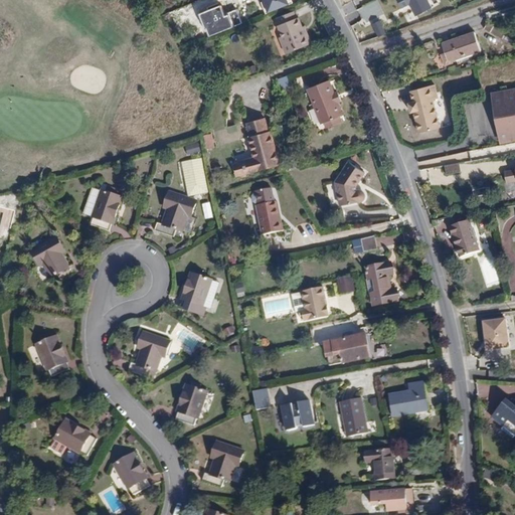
[(260,0),(266,14),(292,3),(291,0),(260,0)]
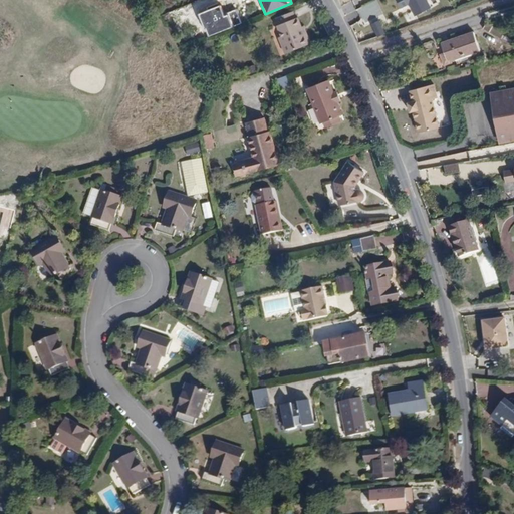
[(426,0),(395,0),(400,8),(407,4),(414,17),(430,8),(426,0)]
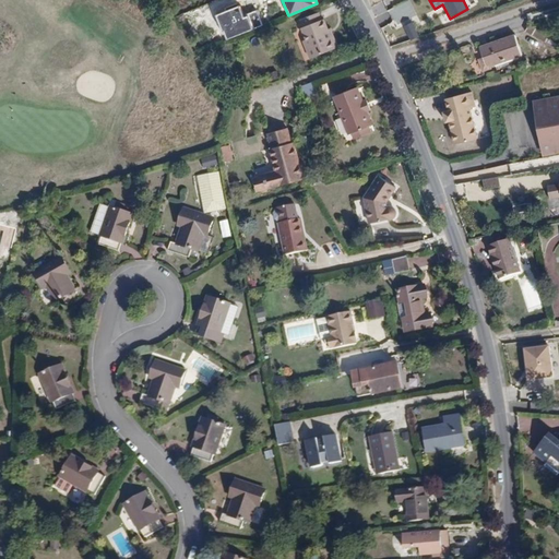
[(238,7),(216,15),(227,40),(253,30),(248,15),(242,18),(238,7)]
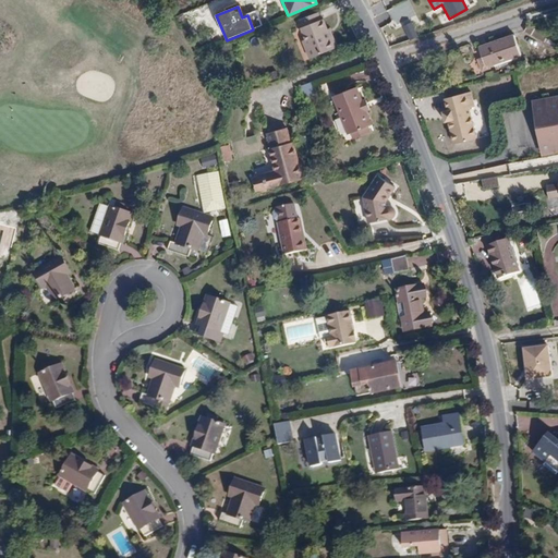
[(320,21),(317,11),(294,20),(298,29),(320,21)]
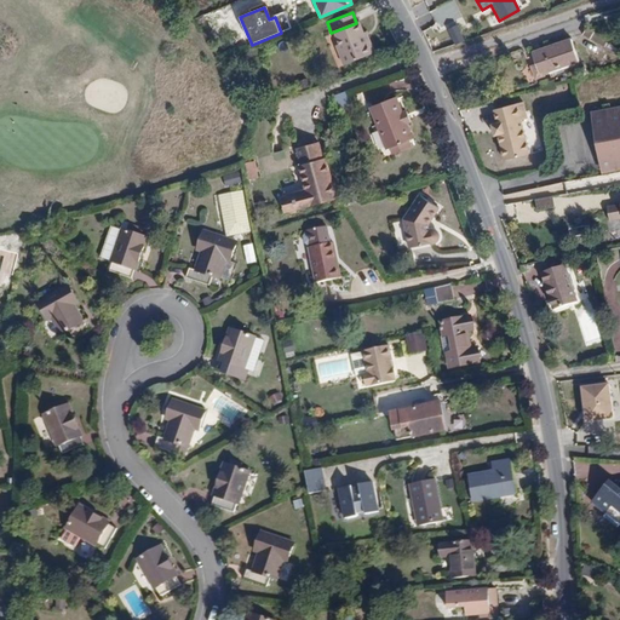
[(343,65),(373,53),(366,33),(363,34),(359,22),(356,23),(331,33),(338,49),(337,49),(343,65)]
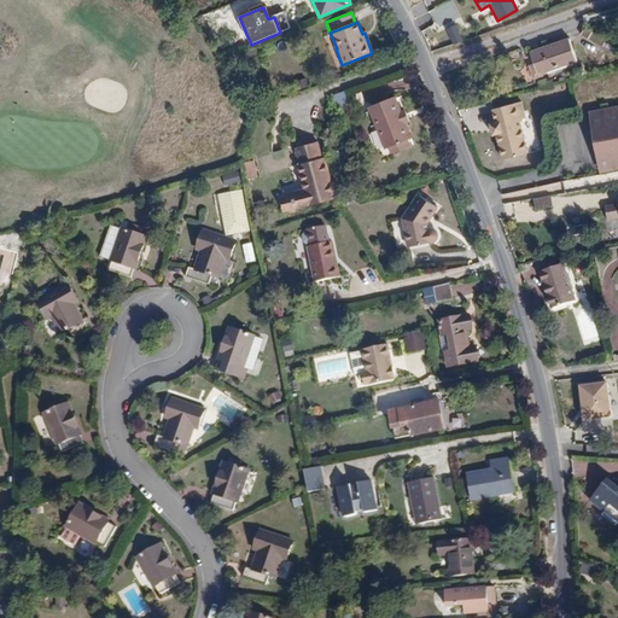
[(455,24),(444,29),(453,45),(462,40),(455,24)]
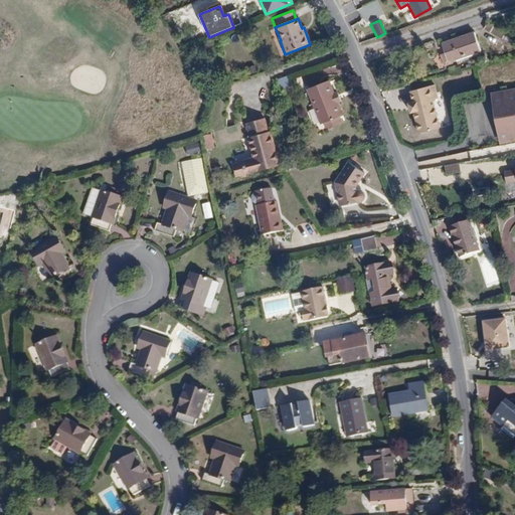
[(488,20),(483,29),(500,38),(505,30),(488,20)]
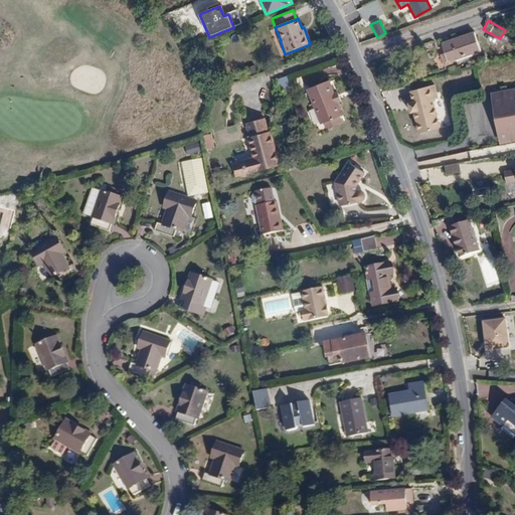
[(439,54),(442,63),(478,52),(472,33),(440,43),(443,53),(439,54)]
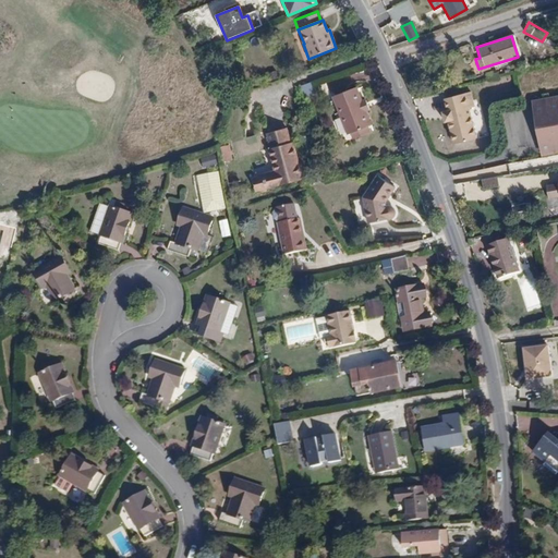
[(302,84),(303,94),(314,93),(313,83),(302,84)]
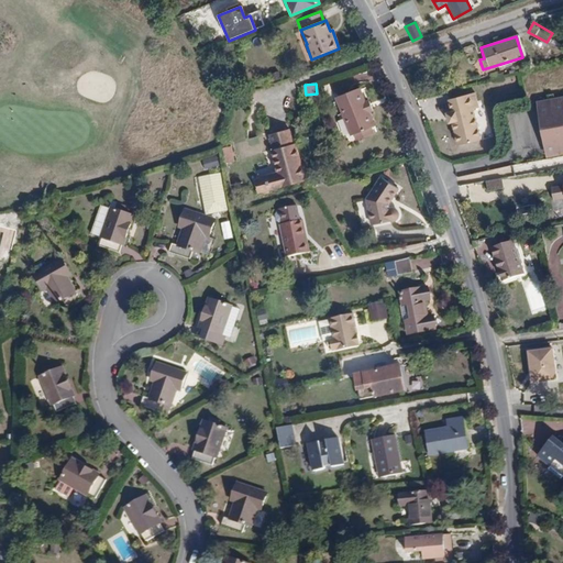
[(376,127),(361,88),(335,98),(351,136),(376,127)]
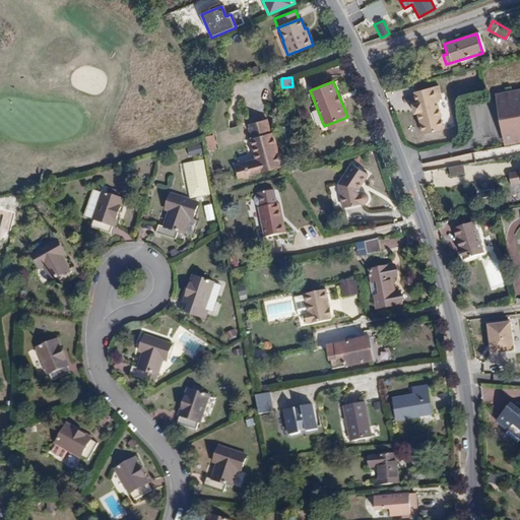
[(411,116),(415,115),(420,135),(443,130),(437,102),(443,101),(438,85),(412,92),(415,104),(409,105),(411,116)]
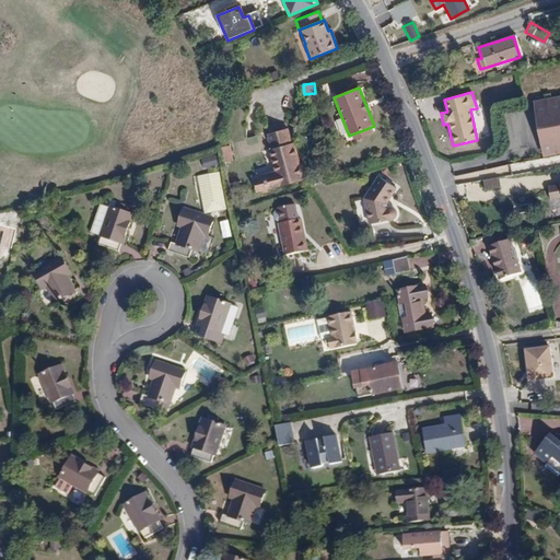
[(559,152),(559,97),(532,103),(541,156),(559,152)]
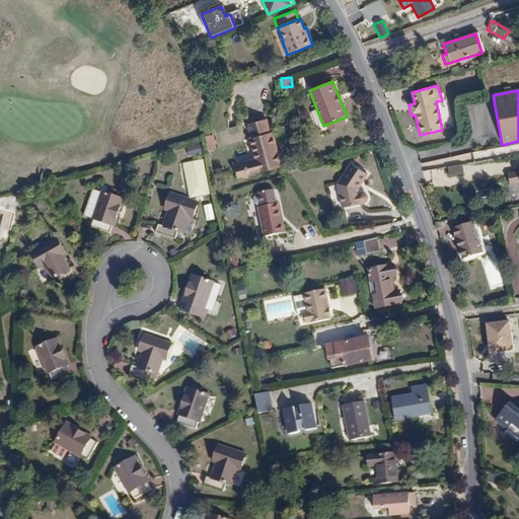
[(271,133),(267,119),(246,124),(249,138),(271,133)]
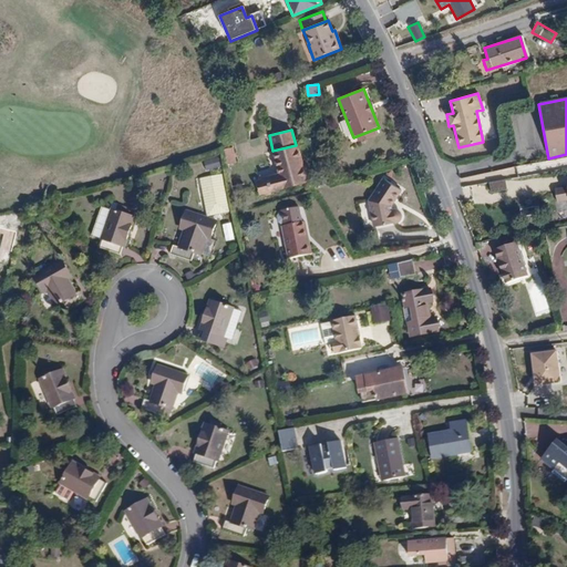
[(306,184),(297,145),(296,145),(272,151),(271,151),(276,173),(255,177),(258,195),(306,184)]
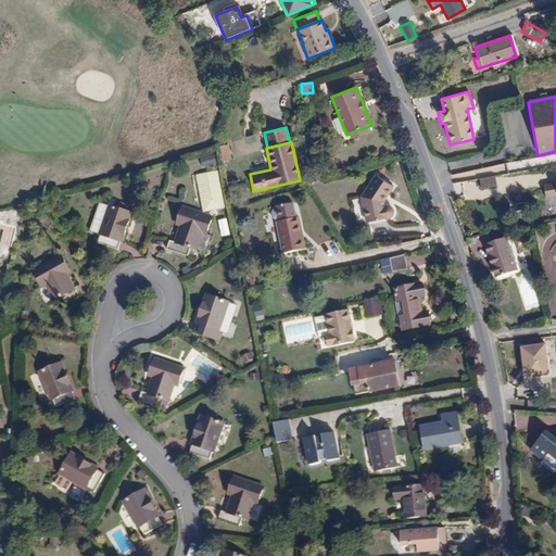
[(223,163),(232,161),(229,144),(219,146),(223,163)]
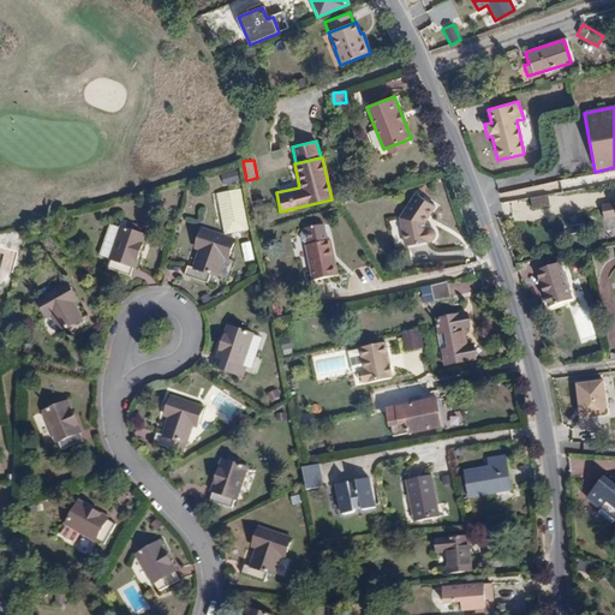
[(222,236),(250,230),(240,189),(214,195),(222,236)]
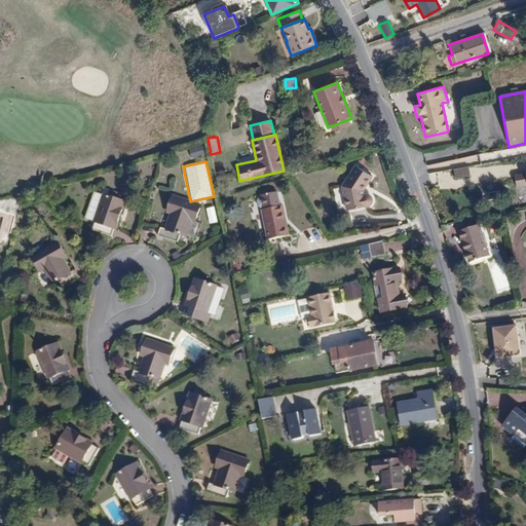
[(373,176),(355,166),(340,184),(346,212),(369,209),(372,205),(372,201),(372,197),(369,195),(364,195),(365,189),(373,176)]
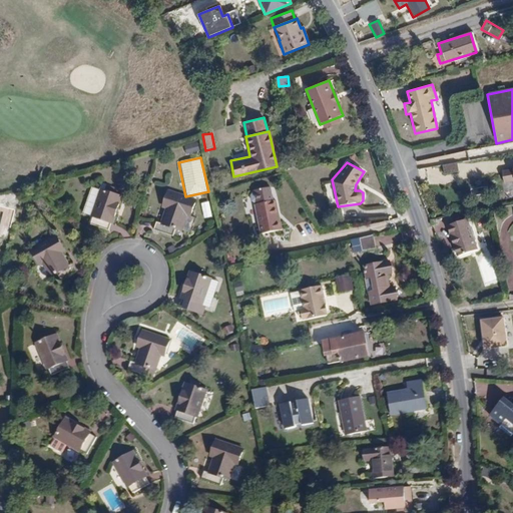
[(512,166),(510,167),(510,169),(501,171),(503,184),(512,182),(512,166)]
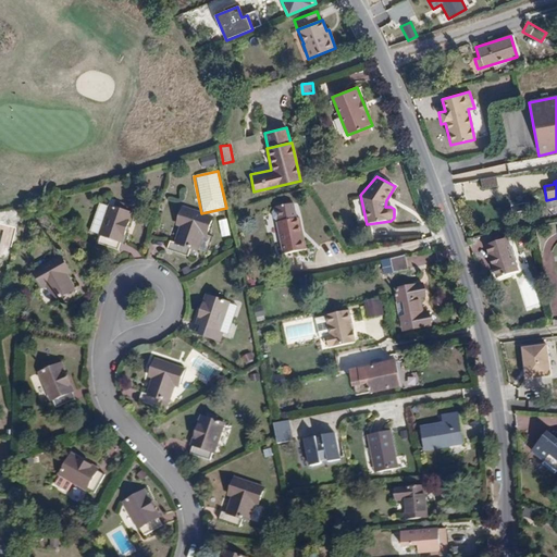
[(300,219),(297,220),(294,203),(275,207),(275,210),(273,212),(274,219),(277,221),(283,254),(302,250),(300,235),(302,235),(300,219)]
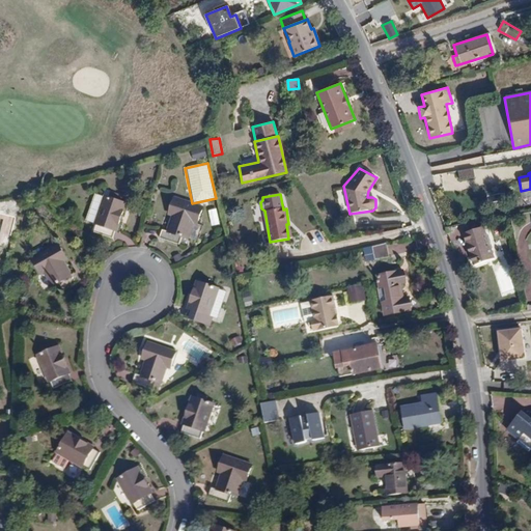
[(90,231),(87,242),(105,247),(108,238),(111,239),(119,211),(96,203),(87,231),(90,231)]
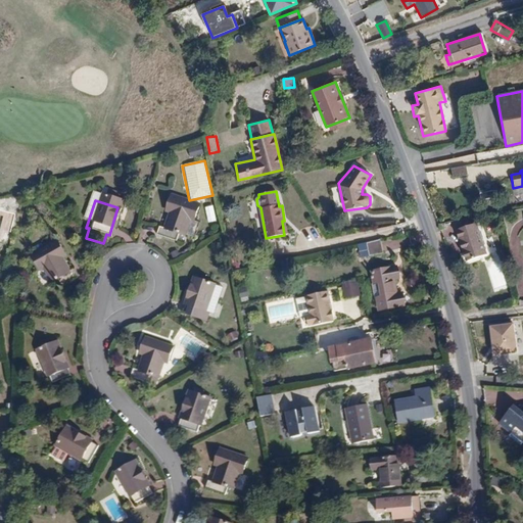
[(193,215),(168,206),(162,222),(164,223),(160,236),(154,234),(151,243),(173,250),(176,242),(180,244),(185,229),(188,230),(193,215)]
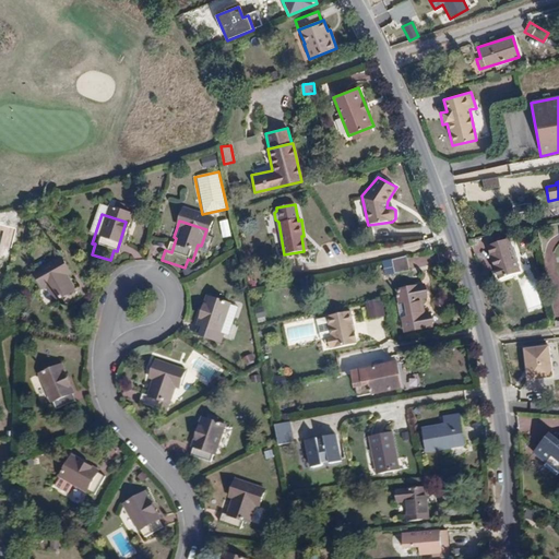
[(219,223),(222,239),(233,238),(229,221),(219,223)]
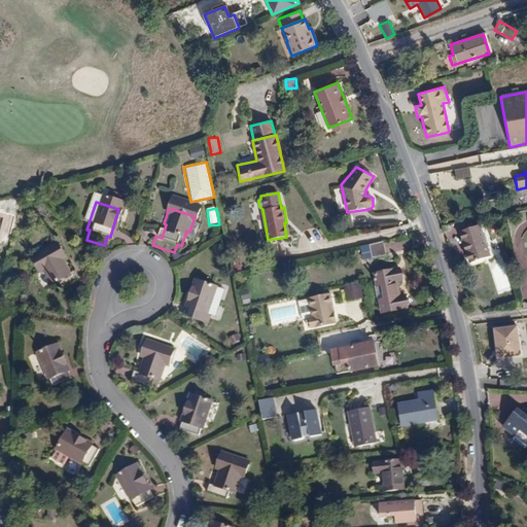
[(489,256),(481,226),(460,232),(468,262),(489,256)]
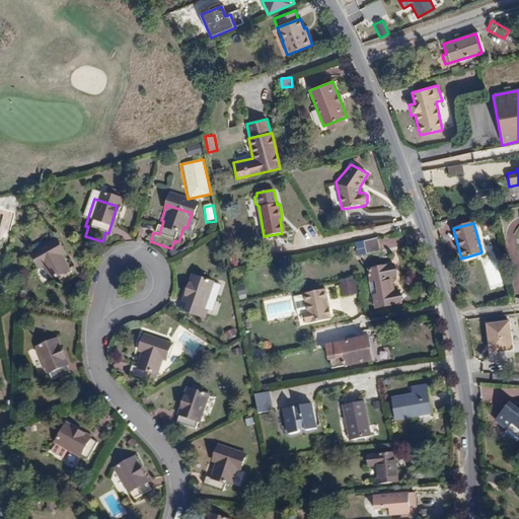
[(378,238),(364,241),(366,253),(380,250),(378,238)]
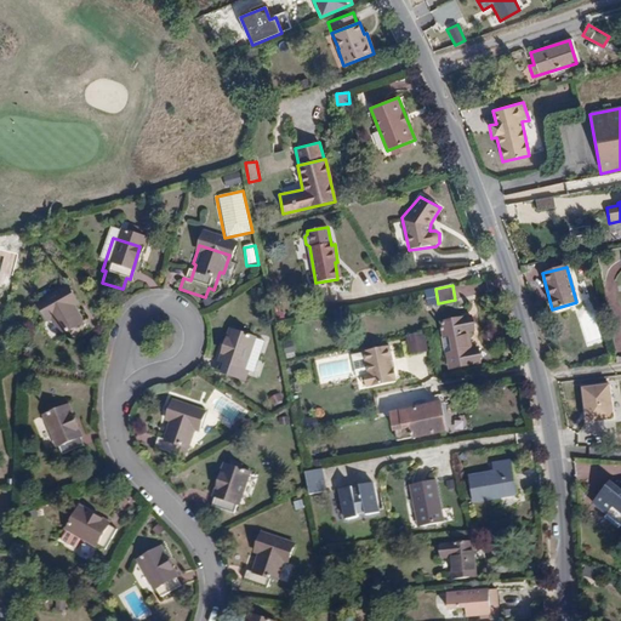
[(55,340),(60,336),(66,346),(85,335),(80,325),(75,329),(66,312),(70,309),(62,291),(32,307),(41,325),(45,323),(55,340)]
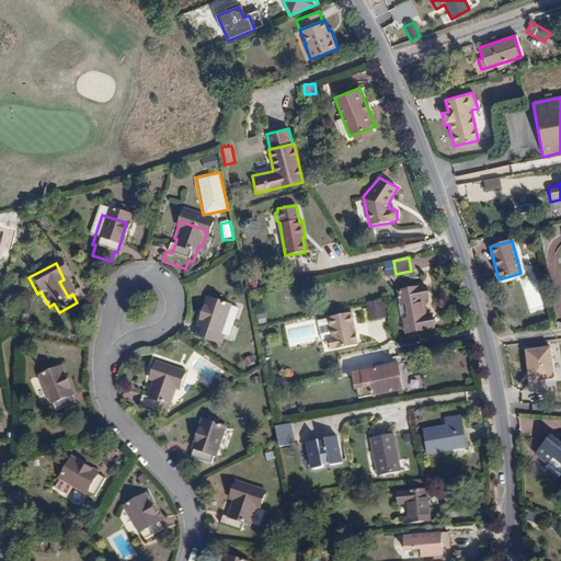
[(400,304),(405,302),(407,307),(424,304),(423,299),(428,299),(426,285),(398,289),(400,304)]
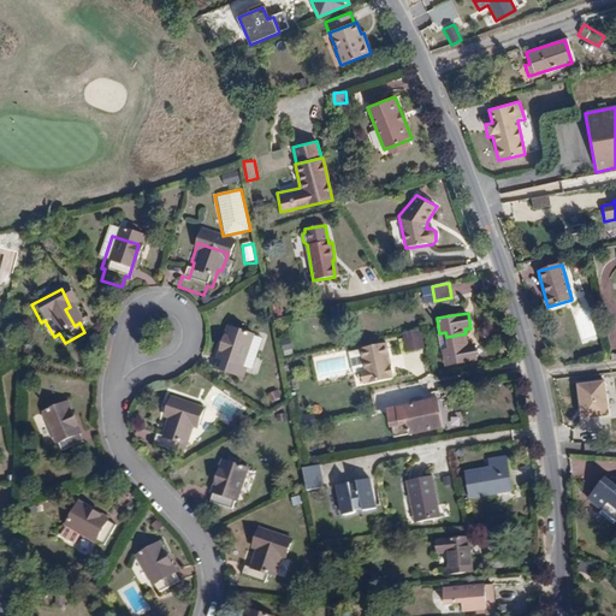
[(402,333),(406,353),(426,348),(421,330),(402,333)]
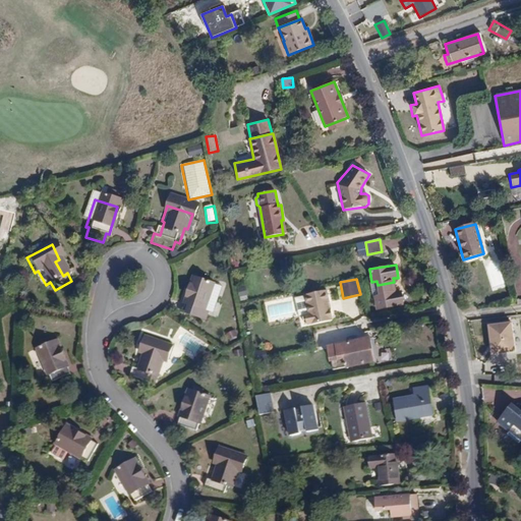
[(378,285),(379,296),(375,296),(378,308),(405,304),(403,291),(396,292),(394,282),(378,285)]
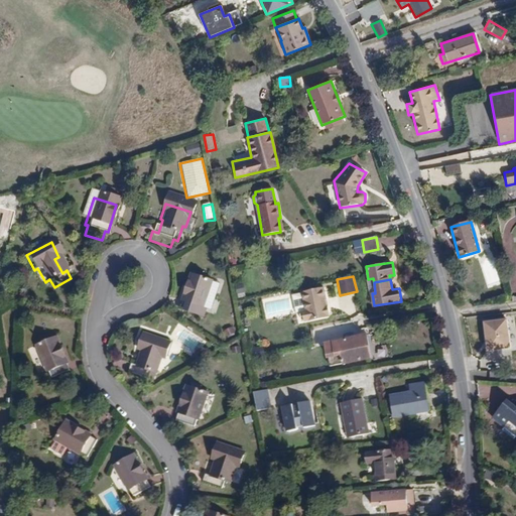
[(175,306),(178,307),(174,316),(190,323),(194,314),(196,315),(206,290),(186,282),(175,306)]
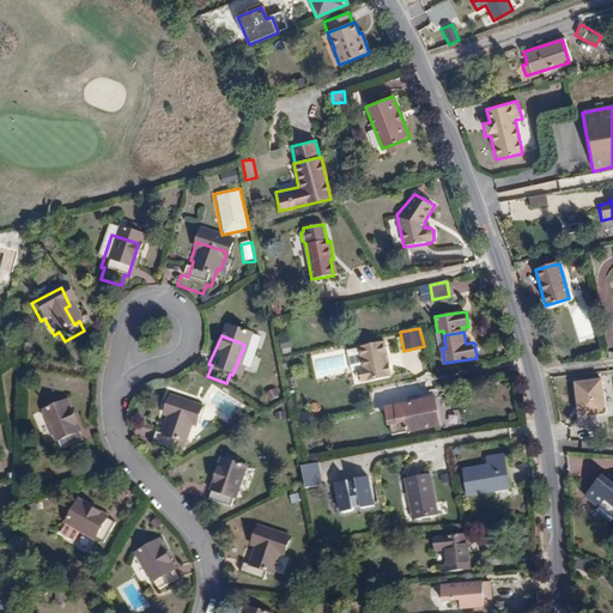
[(384,341),(358,346),(362,369),(357,370),(359,381),(392,375),(384,341)]
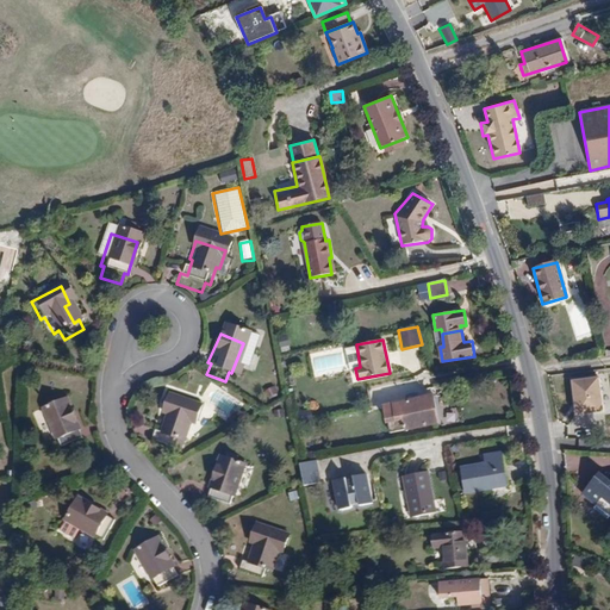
[(281,353),(291,350),(288,341),(279,343),(281,353)]
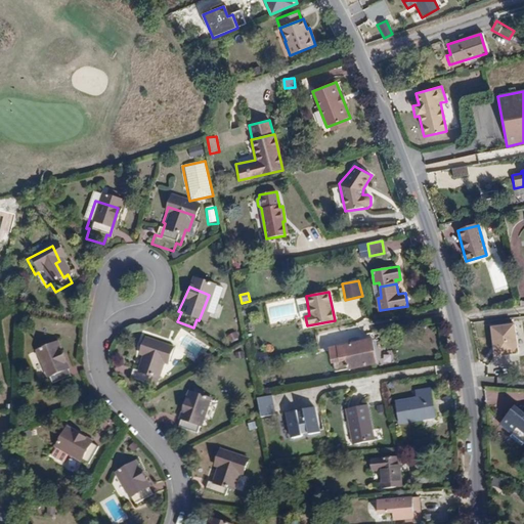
[(515,323),(489,325),(492,357),(518,354),(515,323)]
